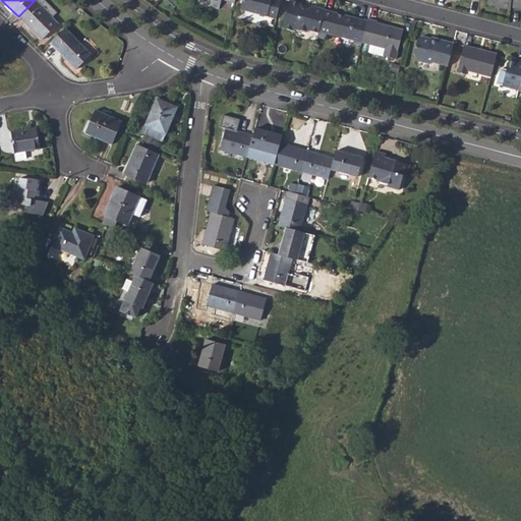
[(18,16),(36,34),(41,40),(59,22),(53,15),(57,12),(45,0),(35,0),(34,1),(18,16)]
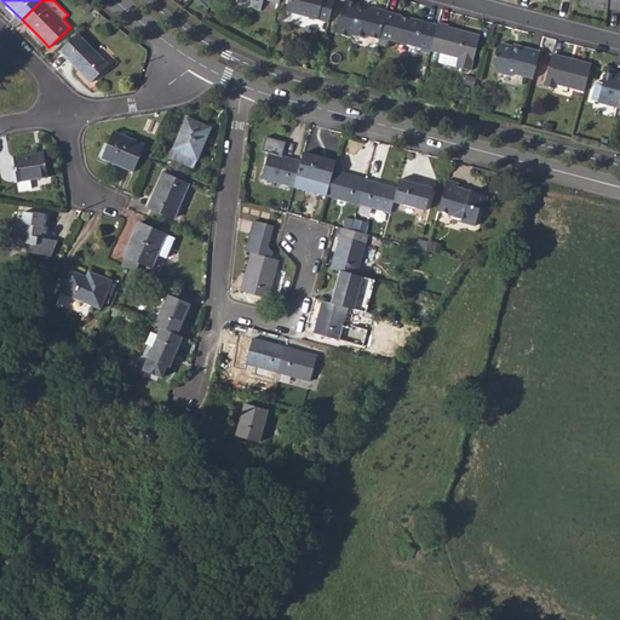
[(237,0),(250,3),(247,11),(258,13),(262,0),(269,0),(279,3),(279,0),(237,0)]
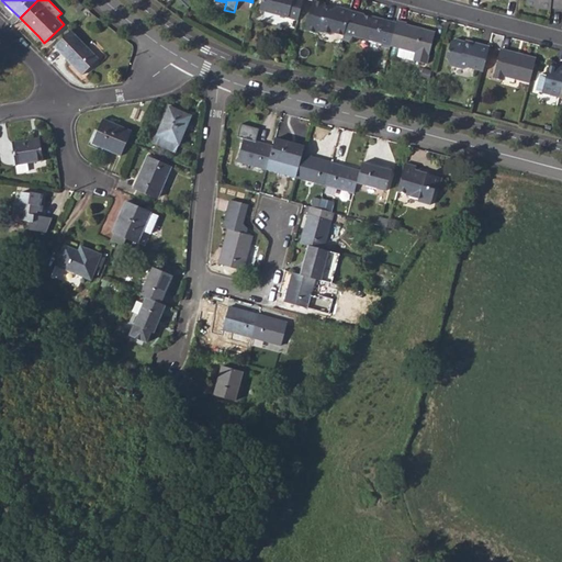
[(261,0),(259,9),(298,20),(302,0),(261,0)]
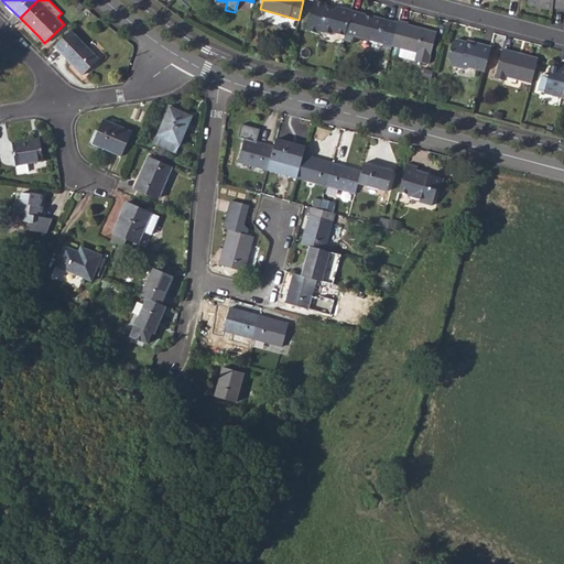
[(318,31),(332,34),(335,32),(345,34),(351,9),(337,6),(331,9),(325,8),(326,2),(314,0),(312,0),(304,30),(317,33),(318,31)]
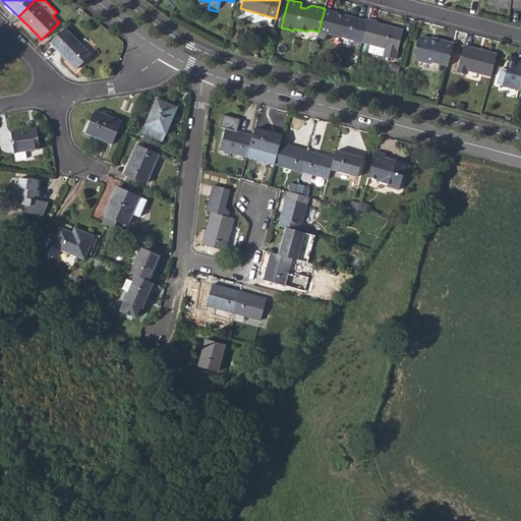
[(327,33),(361,42),(367,19),(354,16),(343,13),(343,15),(338,13),(337,11),(325,8),(319,32),(317,36),(325,38),(327,33)]
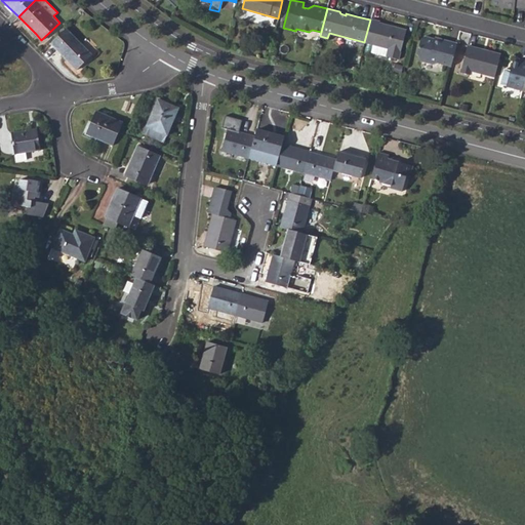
[(242,16),(275,25),(276,18),(244,9),(242,16)]
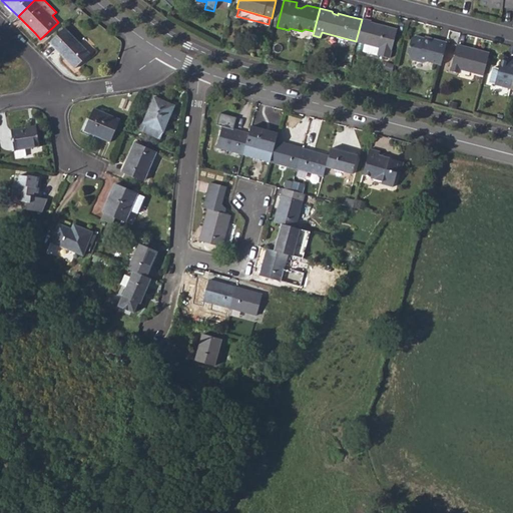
[(364,44),(378,48),(377,54),(389,58),(397,29),(376,23),(373,24),(370,23),(370,21),(362,19),(356,41),(364,44)]
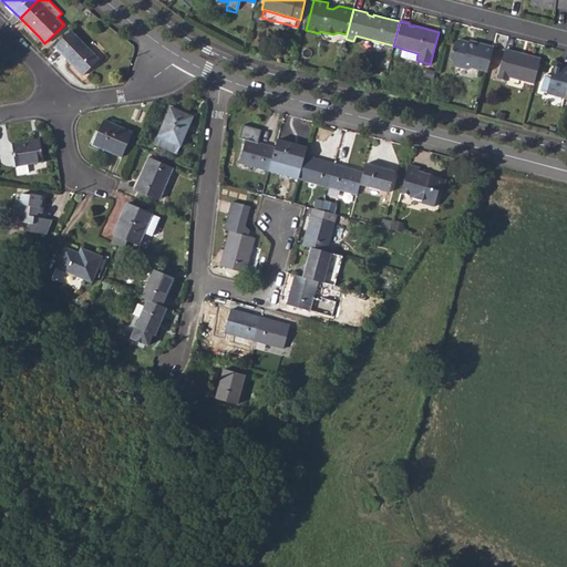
[(55,47),(83,75),(99,60),(71,31),(55,47)]
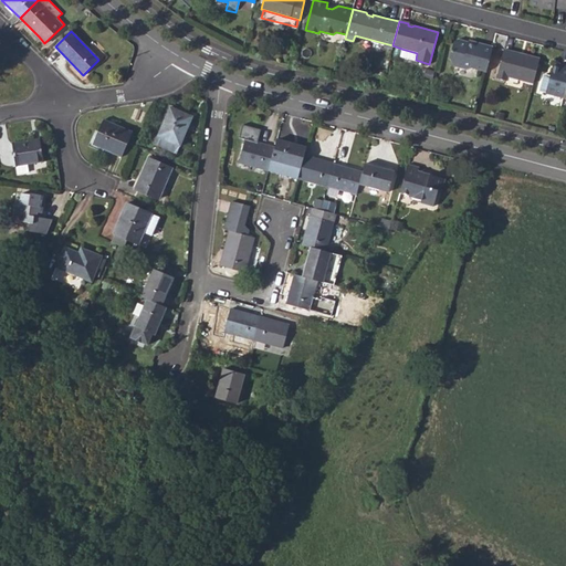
[(454,66),(467,70),(471,67),(486,72),(492,48),(474,43),(473,45),(469,44),(469,42),(457,39),(453,41),(449,58),(454,66)]
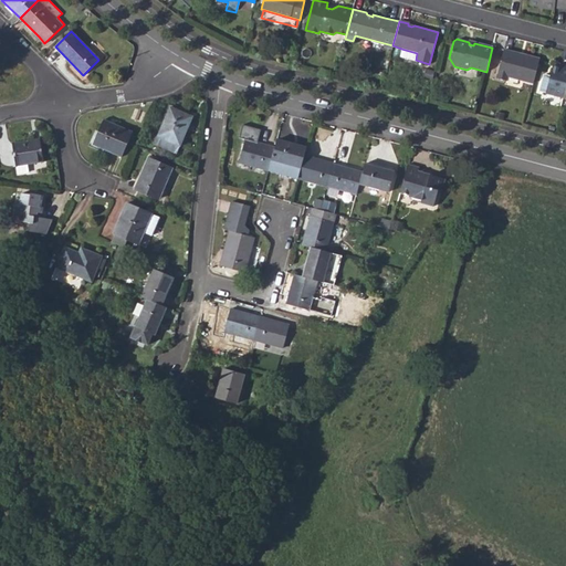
[(417,53),(401,49),(399,55),(416,60),(417,53)]
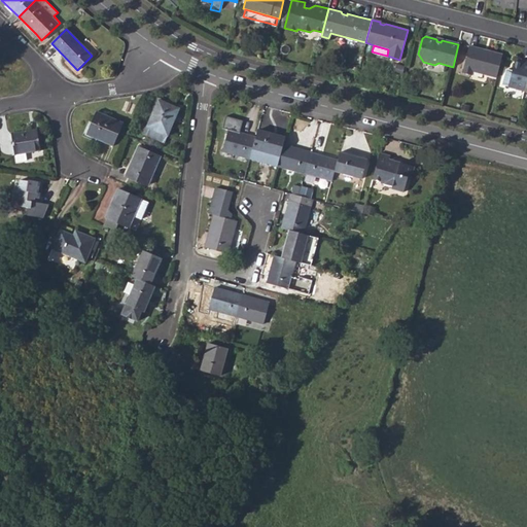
[(468,46),(462,73),(472,76),(473,72),(496,77),(502,55),(468,46)]
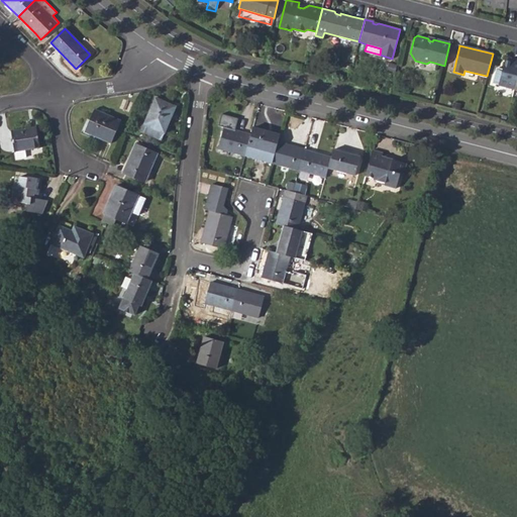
[(498,85),(515,89),(516,79),(516,60),(514,59),(513,62),(509,61),(505,60),(502,69),(497,67),(493,82),(499,83),(498,85)]
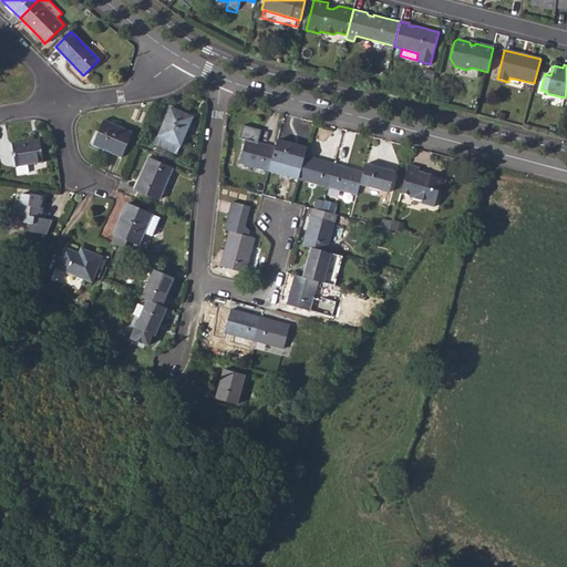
[(176,153),(193,116),(171,106),(158,135),(154,133),(151,142),(157,145),(176,153)]
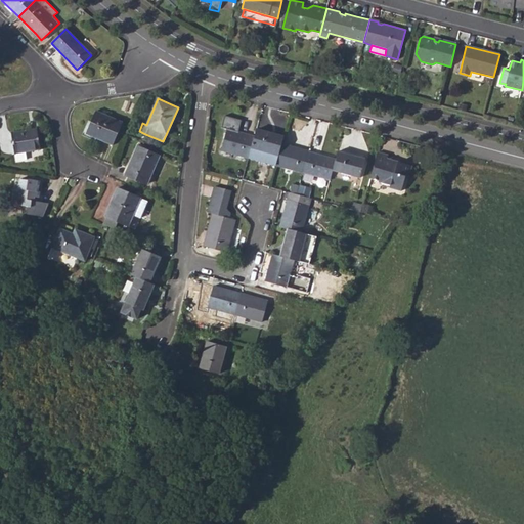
[(85,133),(113,144),(123,122),(95,111),(85,133)]
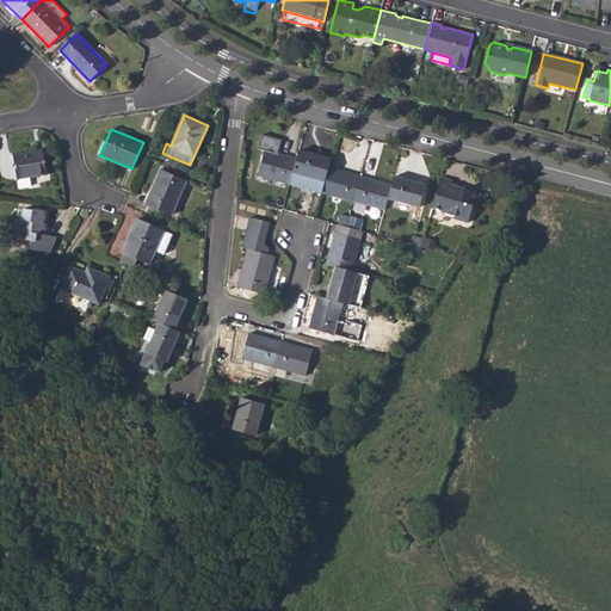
[(16,154),(18,179),(19,187),(32,185),(31,177),(47,174),(43,150),(16,154)]
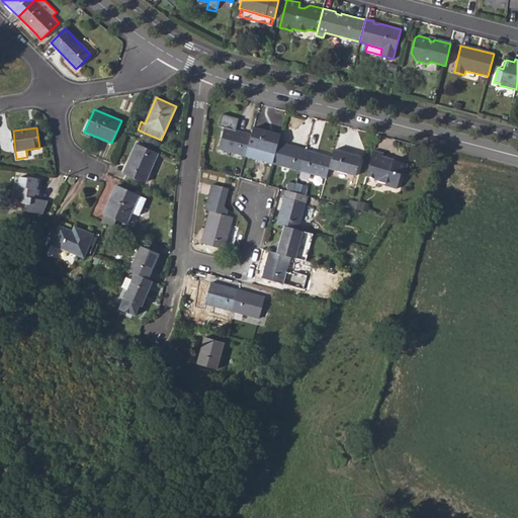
[(245,156),(250,135),(224,127),(219,149),(245,156)]
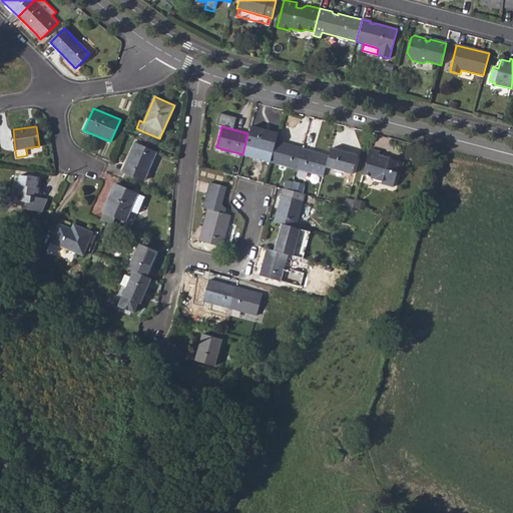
[(242,154),(269,161),(275,140),(277,134),(249,127),(247,133),(242,154)]
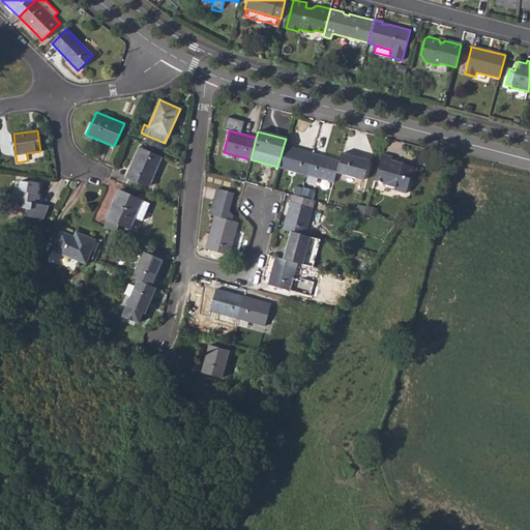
[(277,167),(304,174),(311,153),(284,145),(277,167)]
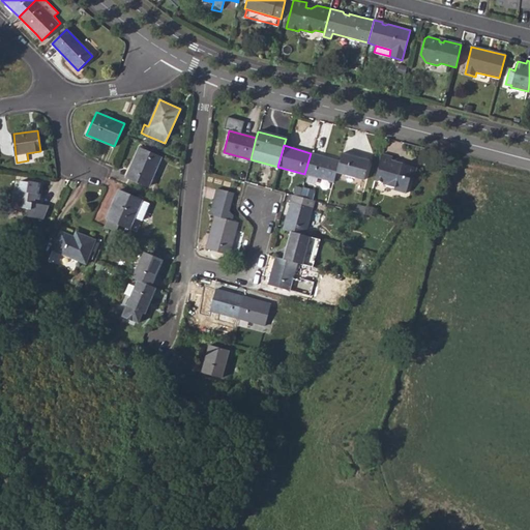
[(125,177),(148,186),(162,157),(139,147),(125,177)]
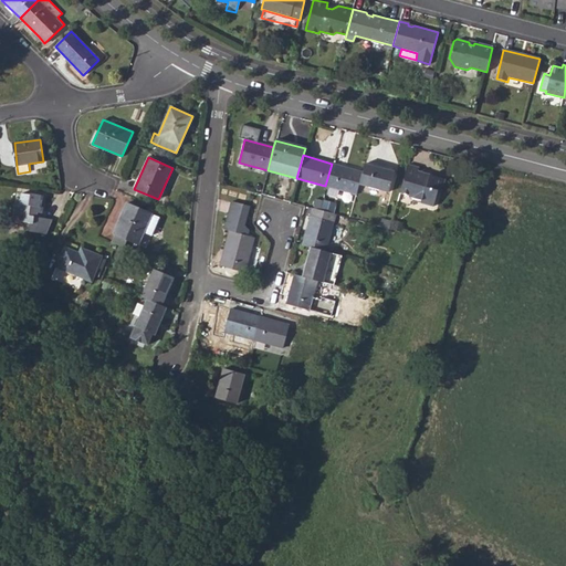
[(419,201),(432,206),(437,190),(440,191),(444,177),(429,173),(425,171),(422,174),(418,171),(418,166),(407,163),(399,191),(408,194),(408,195),(420,199),(419,201)]
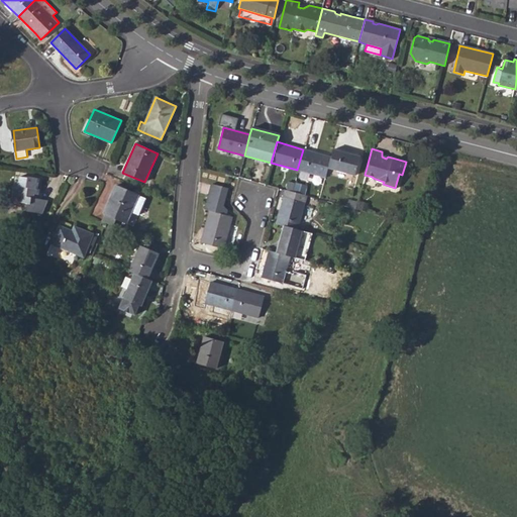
[(297,170),(325,177),(327,169),(330,157),(303,149),(297,170)]
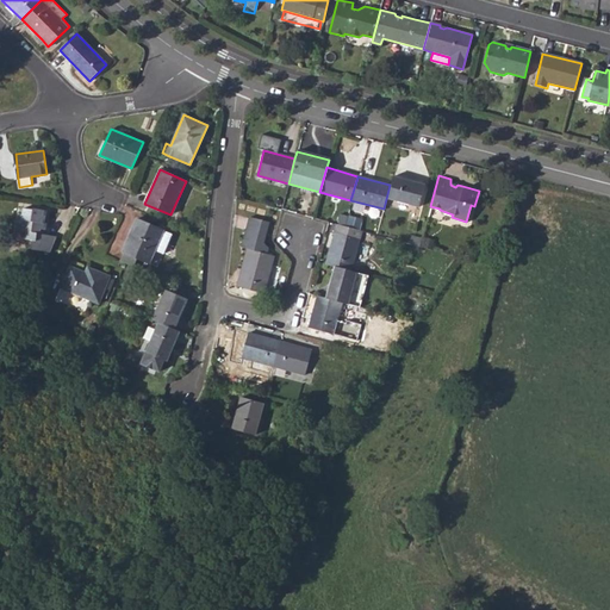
[(390,185),(386,199),(418,207),(424,186),(392,176),(390,185)]
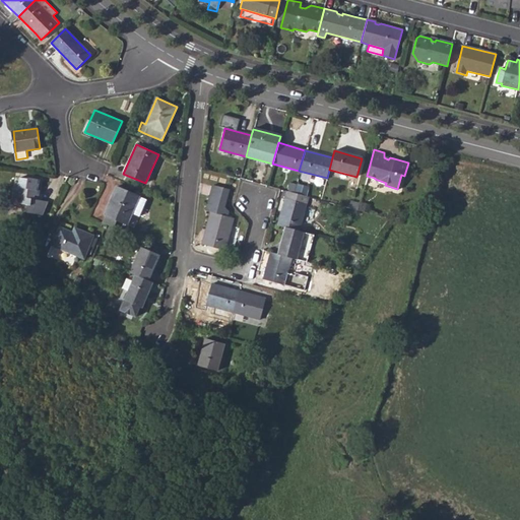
[(26,212),(43,215),(48,202),(36,200),(36,196),(39,196),(40,191),(38,190),(40,179),(26,177),(26,179),(19,178),(17,187),(14,186),(11,202),(26,205),(26,212)]
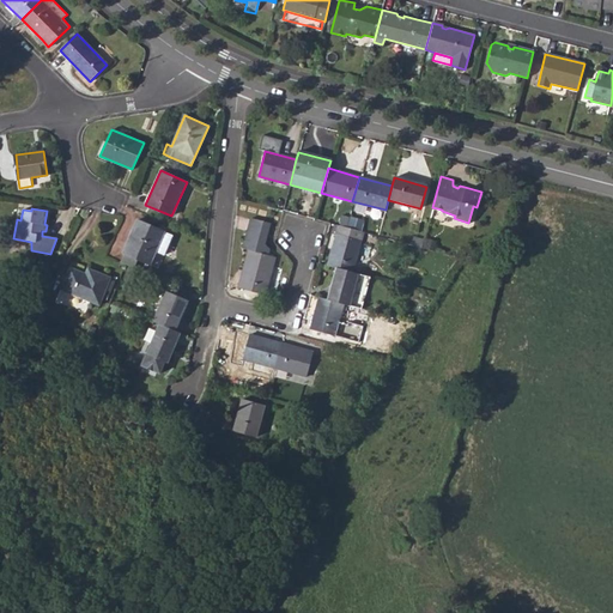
[(345,228),(362,232),(365,222),(349,217),(345,228)]
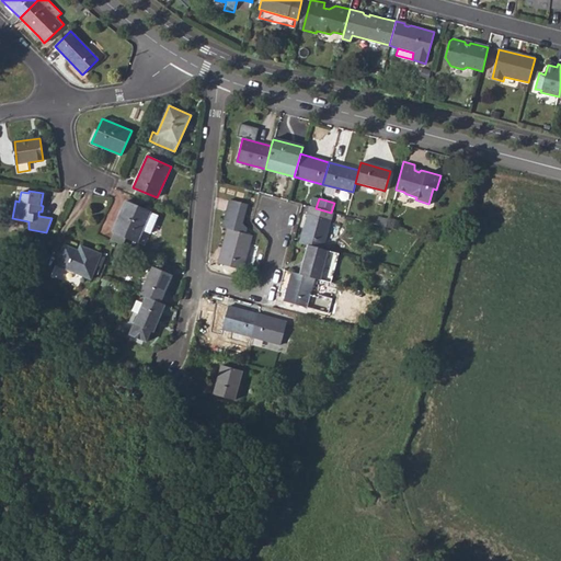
[(242,270),(251,236),(244,233),(245,229),(241,224),(247,205),(229,199),(221,227),(227,229),(218,263),(242,270)]
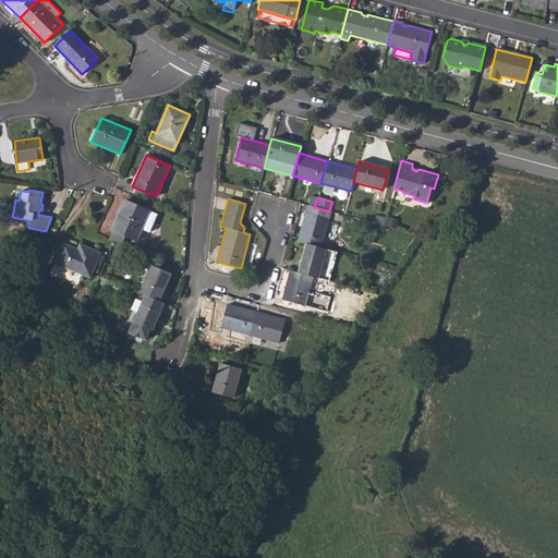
[(149,210),(125,199),(112,230),(136,241),(142,228),(149,231),(157,214),(149,210)]
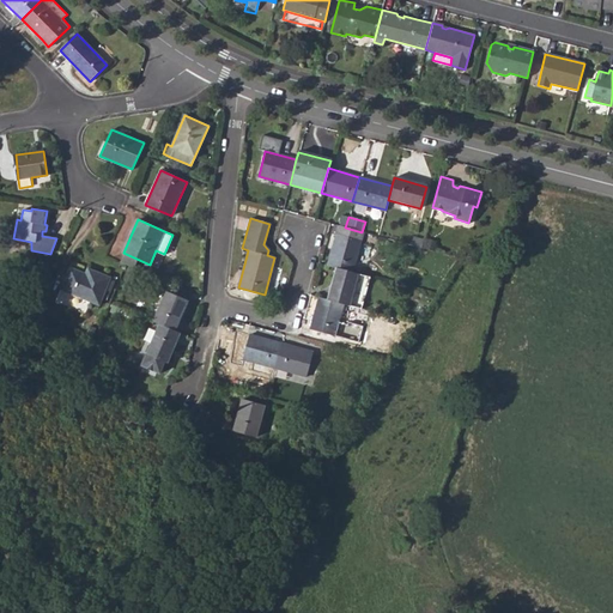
[(352,272),(360,241),(363,232),(345,228),(339,225),(337,234),(328,265),(335,267),(352,272)]
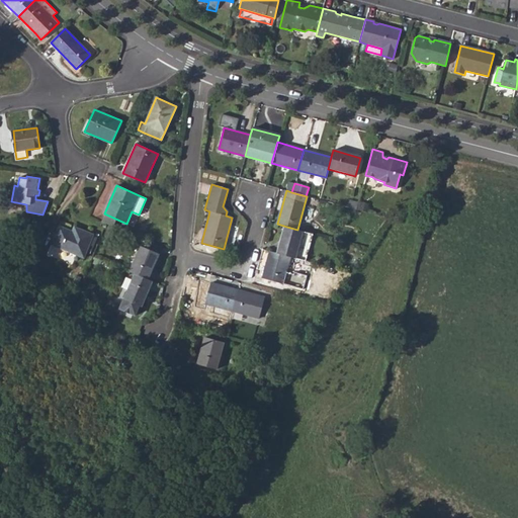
[(51,246),(84,259),(90,245),(94,235),(94,234),(74,226),(72,231),(59,226),(51,246)]
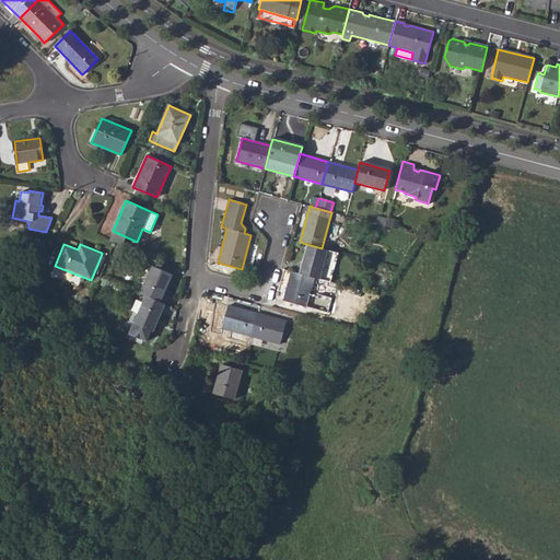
[(306,244),(299,273),(314,278),(319,279),(327,249),(322,248),(306,244)]
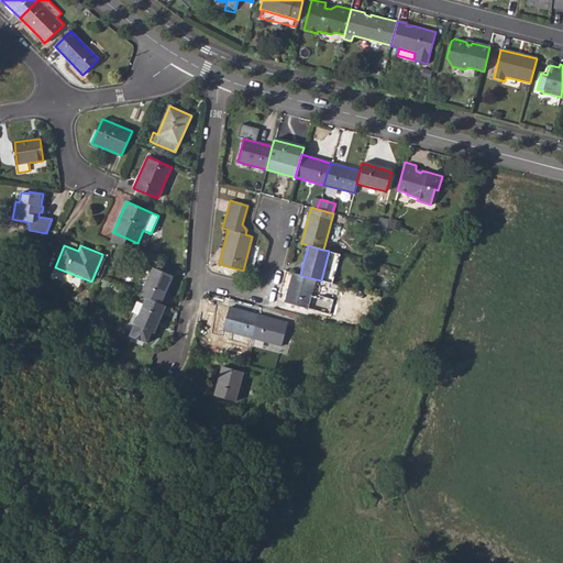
[(121,257),(124,250),(118,247),(116,255),(121,257)]
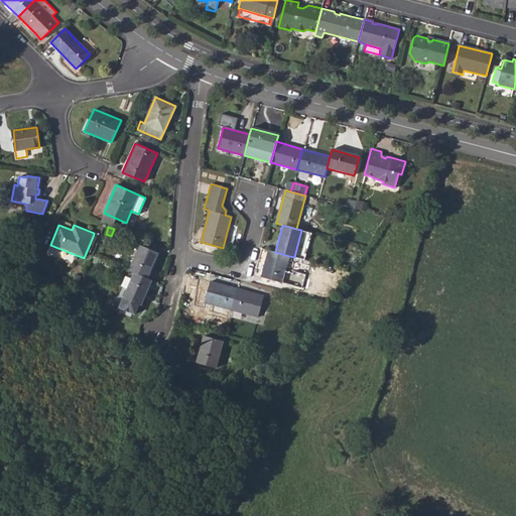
[(94,234),(90,244),(94,246),(98,236),(94,234)]
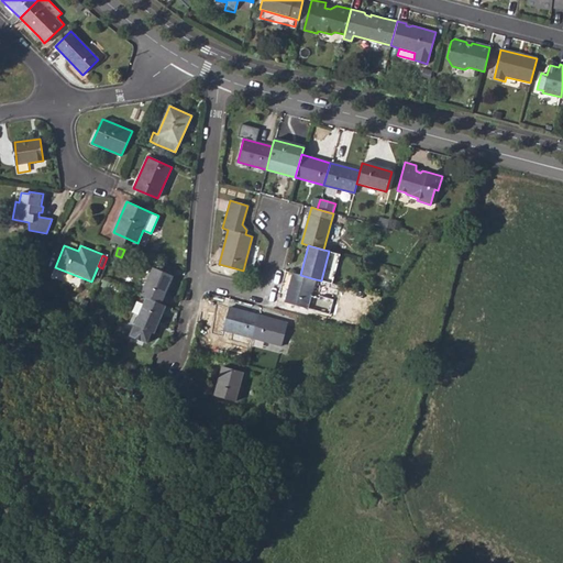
[(156,268),(174,276),(176,268),(159,262),(156,268)]
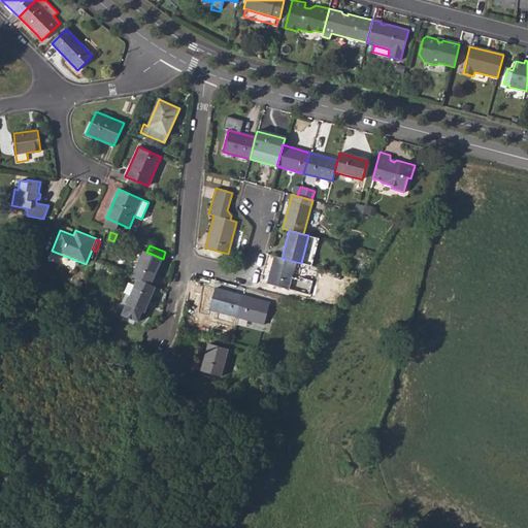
[(136,281),(151,287),(163,259),(146,252),(143,250),(132,278),(136,281)]
